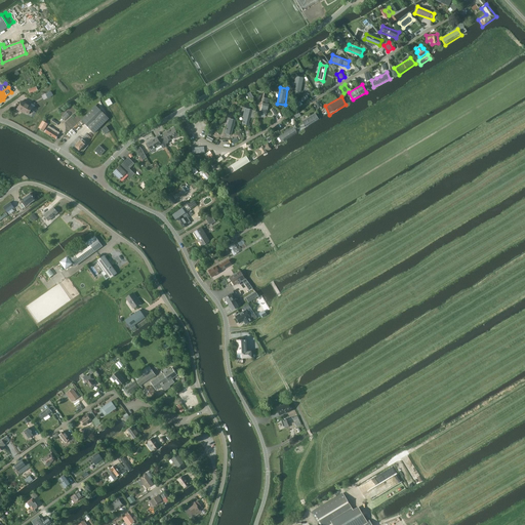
[(270,99),(264,98),(260,115),(268,116),(270,99)]
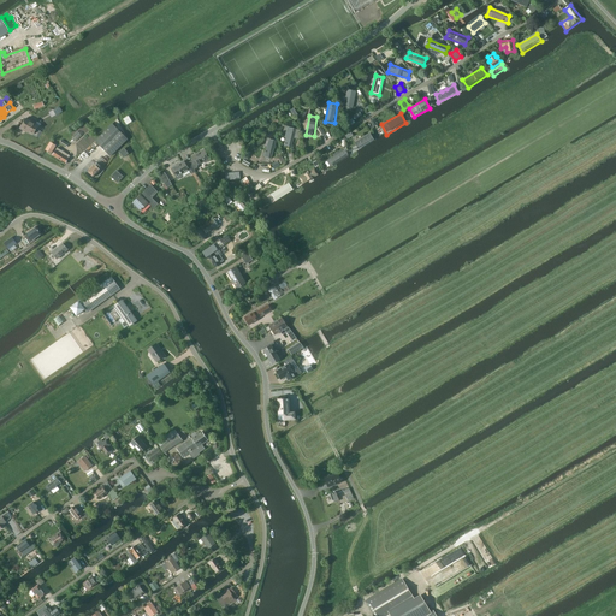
[(33,135),(36,130),(37,126),(25,119),(21,128),(33,135)]
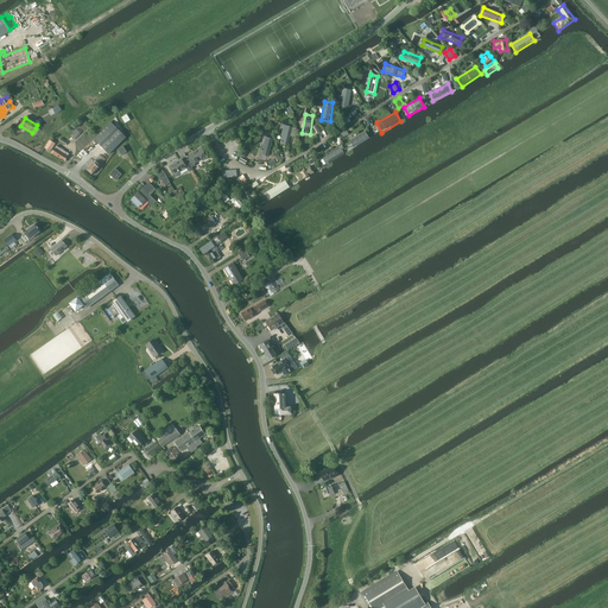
[(94,139),(109,154),(126,137),(112,122),(94,139)]
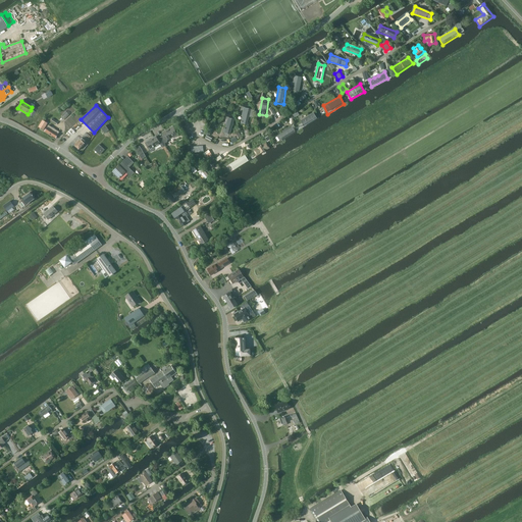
[(251,110),(245,108),(242,124),(247,125),(249,117),(251,110)]
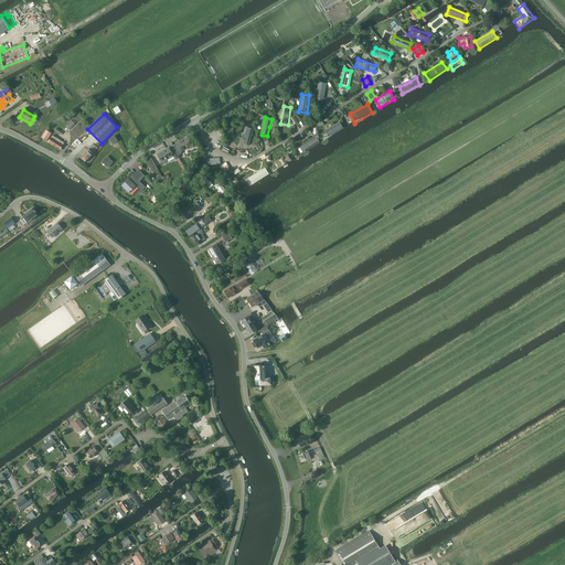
[(324,130),(329,138),(343,130),(339,123),(324,130)]
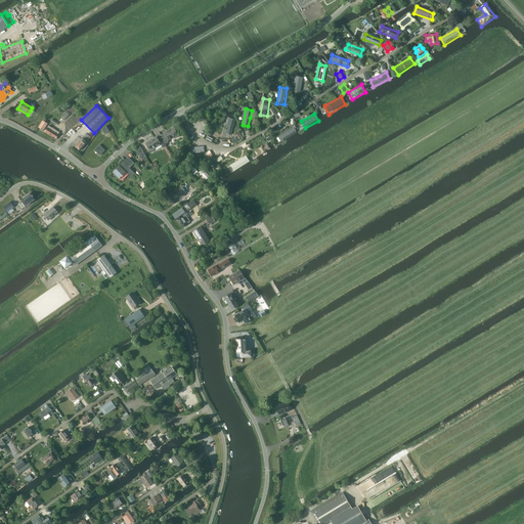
[(234,120),(228,118),(224,134),(231,135),(234,120)]
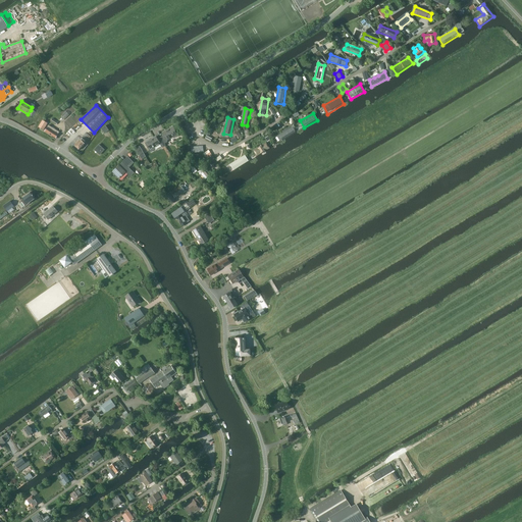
[(44,131),(47,123),(43,120),(39,127),(44,131)]
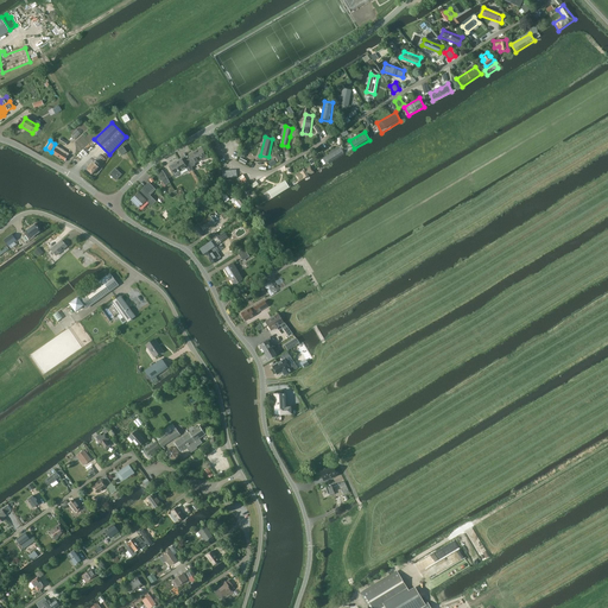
[(65,160),(69,153),(57,146),(52,153),(65,160)]
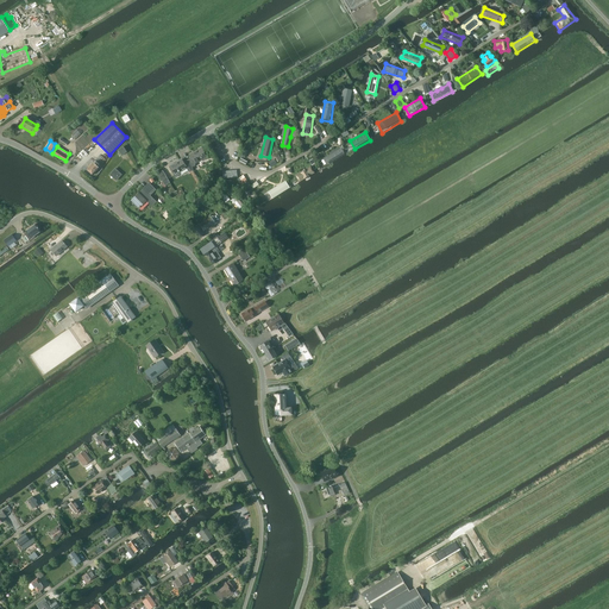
[(188,159),(193,168),(196,165),(195,164),(202,159),(203,161),(208,158),(202,148),(189,155),(190,158),(188,159)]
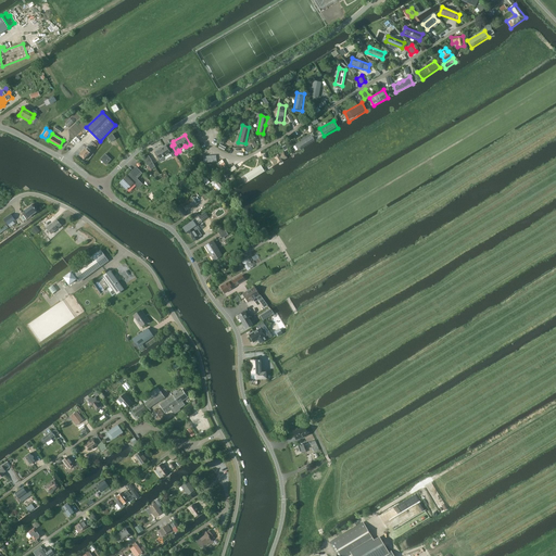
[(295,144),(299,150),(314,141),(311,135),(295,144)]
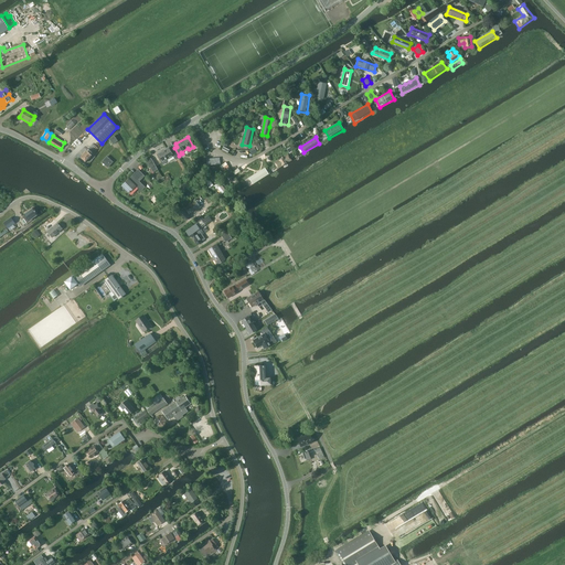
[(179,156),(174,148),(171,150),(169,148),(157,155),(163,164),(168,162),(167,160),(174,157),(176,159),(179,158),(179,156)]
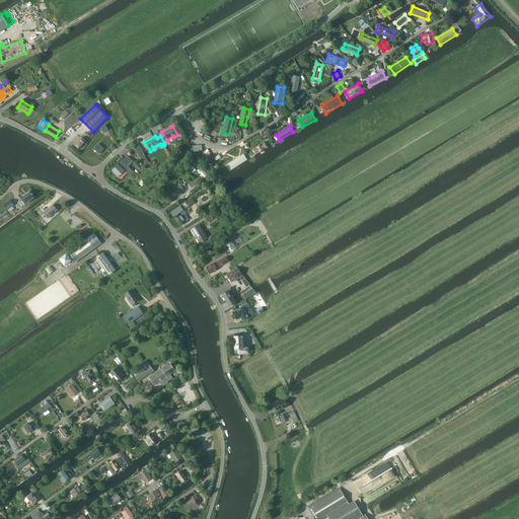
[(83,142),(84,140),(81,138),(80,139),(79,139),(74,145),(79,149),(84,143),(83,142)]
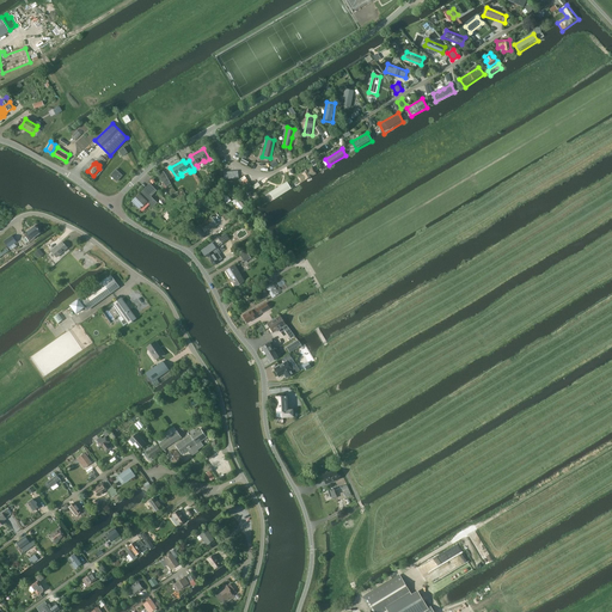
[(298,177),(301,183),(317,173),(313,167),(298,177)]
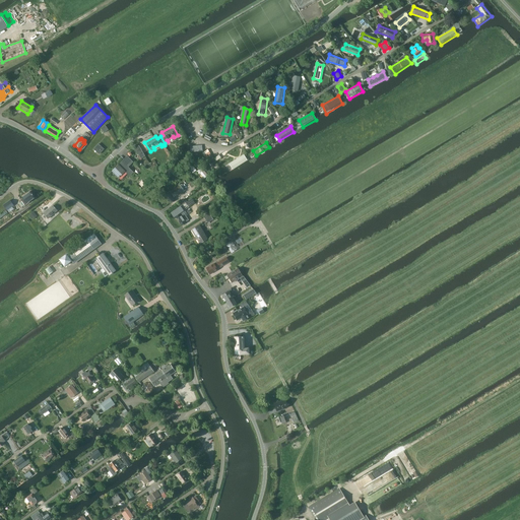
[(100,154),(104,149),(99,144),(93,149),(100,154)]
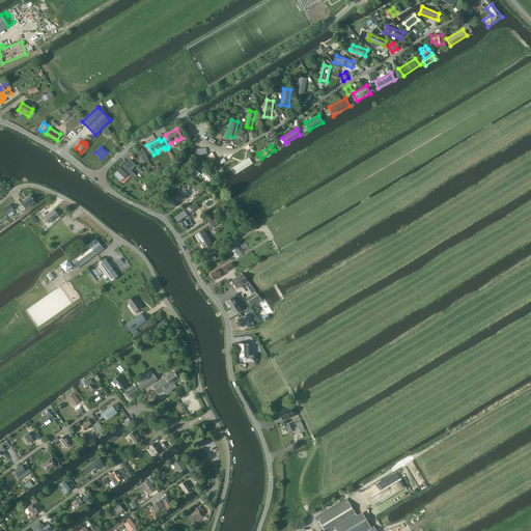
[(142,149),(140,150),(138,151),(144,162),(148,160),(142,149)]
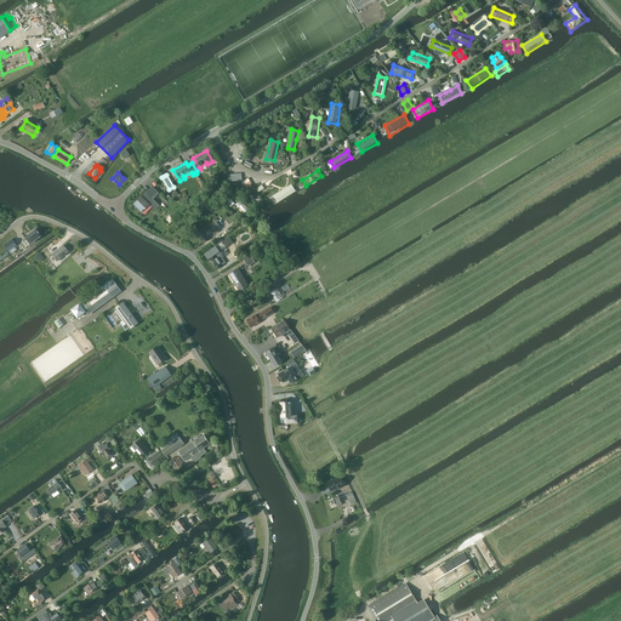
[(290,186),(274,195),(278,201),(294,192),(290,186)]
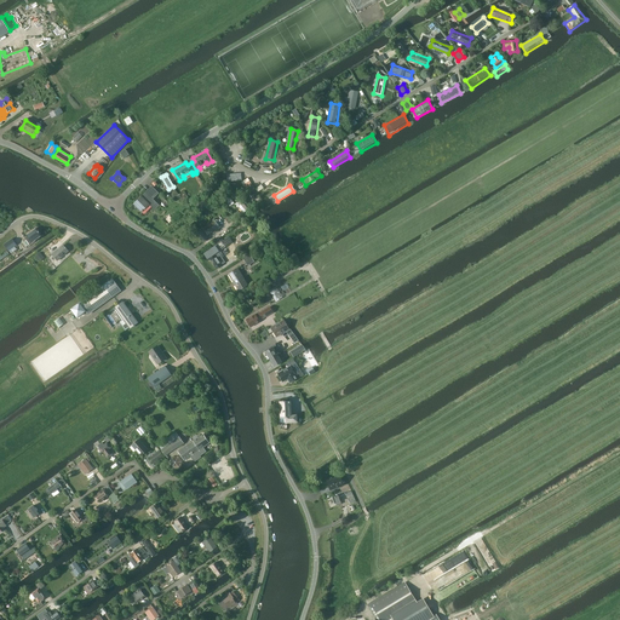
[(151,187),(133,204),(142,212),(149,205),(154,211),(159,206),(153,199),(159,194),(151,187)]
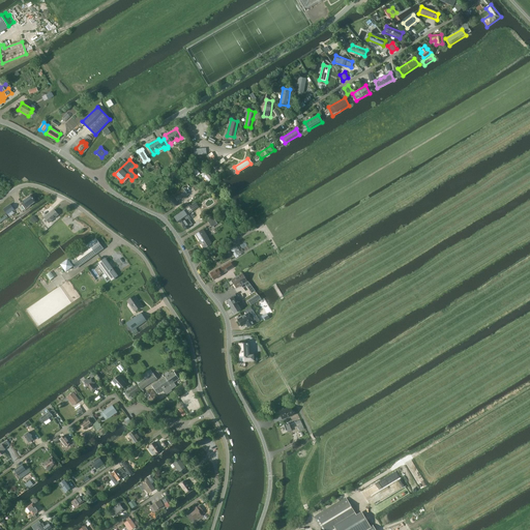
[(213,165),(212,166),(216,172),(221,168),(218,165),(219,164),(217,162),(213,165)]
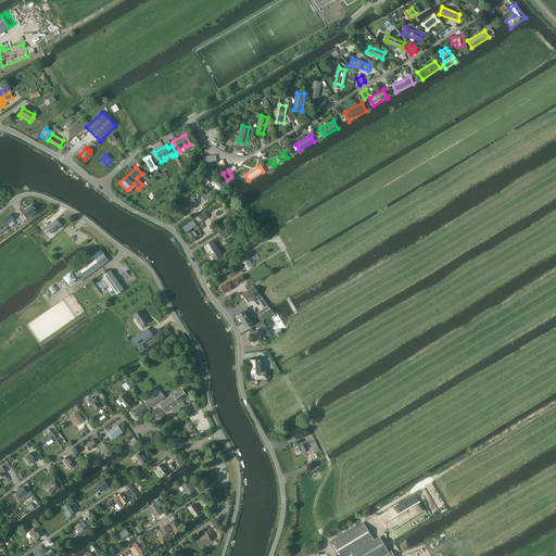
[(212,187),(216,191),(222,187),(218,182),(212,187)]
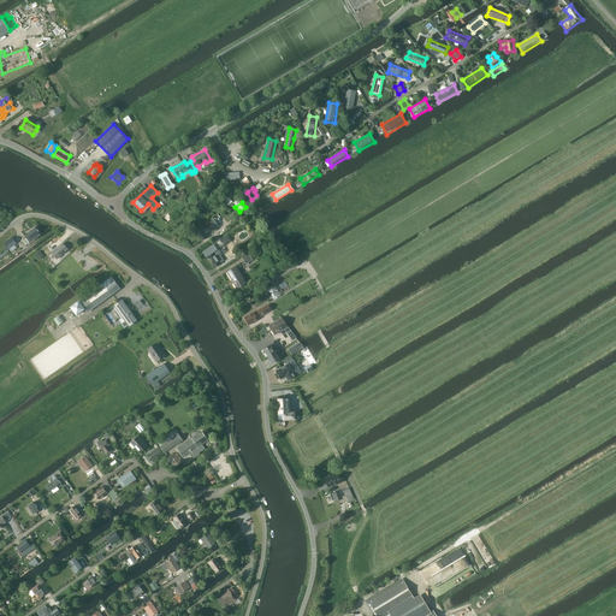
[(196,231),(202,241),(207,237),(205,235),(218,226),(213,220),(201,229),(201,227),(196,231)]
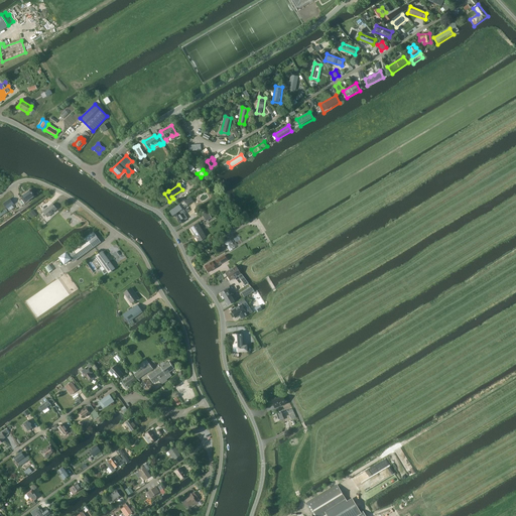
[(22,197),(21,198),(25,204),(26,202),(26,203),(30,200),(35,197),(30,188),(25,192),(21,196),(22,197)]
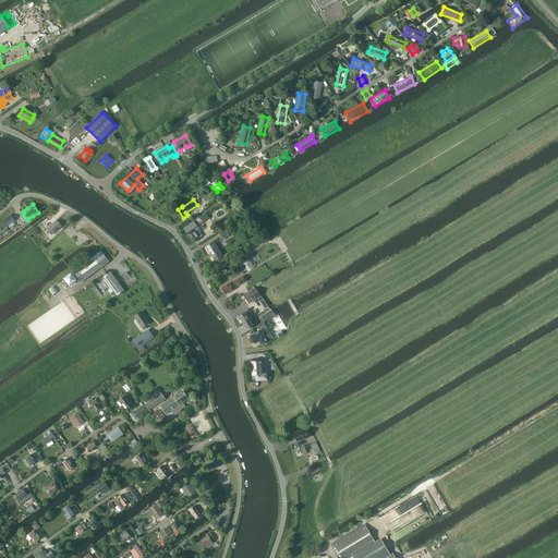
[(206,214),(199,218),(197,216),(195,217),(196,220),(184,228),(187,233),(189,232),(195,241),(203,237),(198,230),(201,229),(198,226),(208,219),(206,214)]
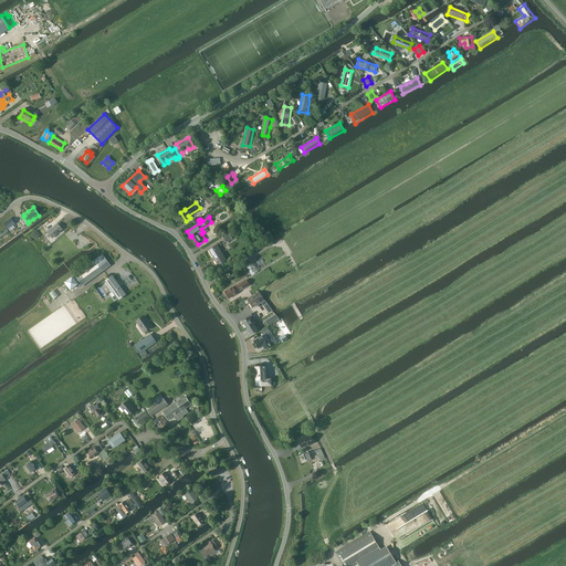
[(3,223),(4,223),(8,229),(16,223),(11,218),(3,223)]
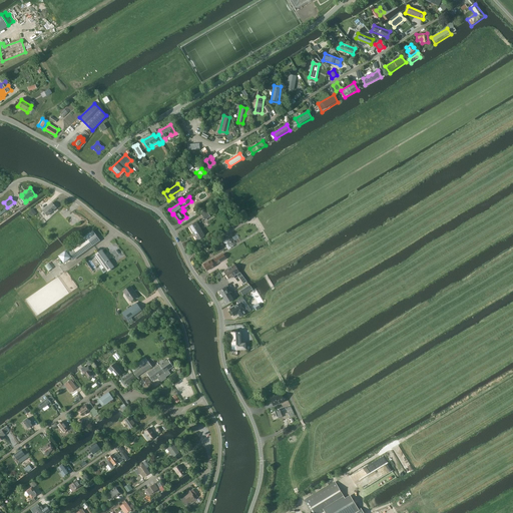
[(57,207),(52,202),(47,207),(47,206),(42,210),(47,216),(57,207)]
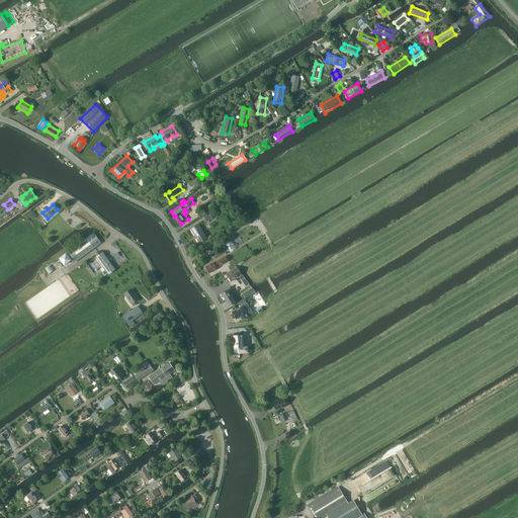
[(209,212),(203,217),(206,223),(212,219),(209,212)]
